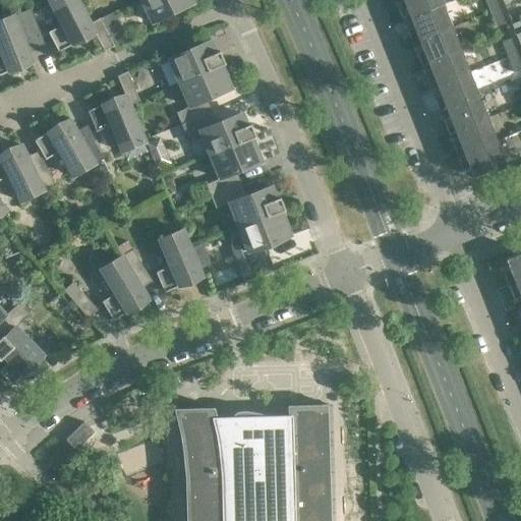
[(95,33),(90,23),(76,0),(49,0),(62,24),(48,32),(58,52),(95,33)]
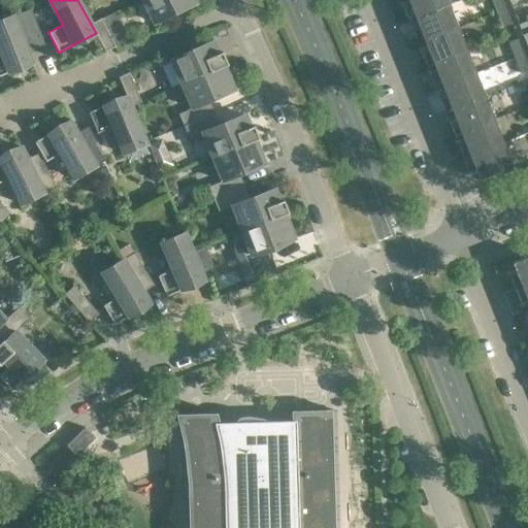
[(143,0),(155,23),(196,3),(193,0),(143,0)]
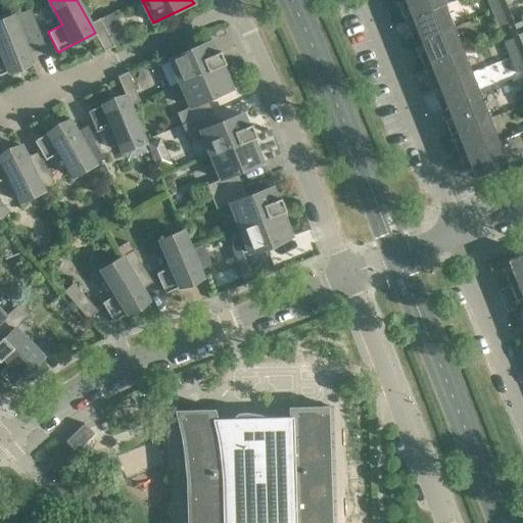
[(444,4),(442,0),(403,0),(406,3),(398,6),(405,20),(412,18),(412,17),(444,4)]
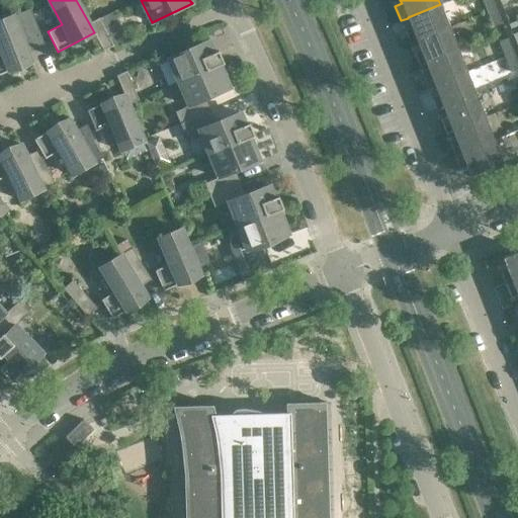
[(496,8),(493,0),(482,0),(487,12),(496,8)]
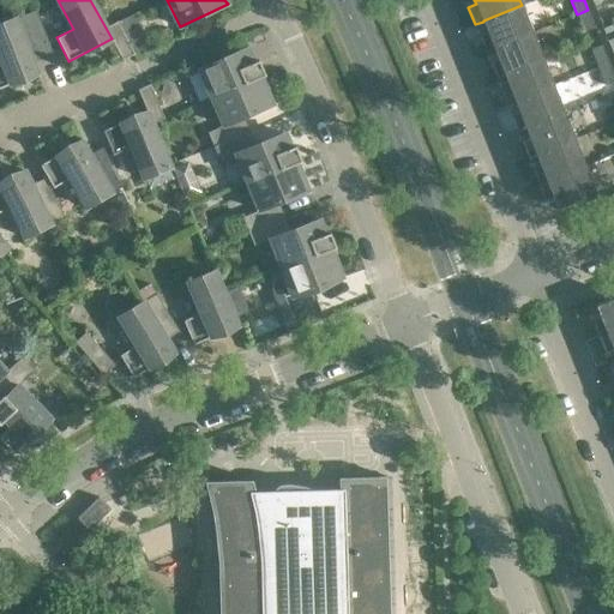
[(533,31),(522,5),(483,20),(483,22),(487,30),(479,34),(486,52),(494,48),(493,47),(533,31)]
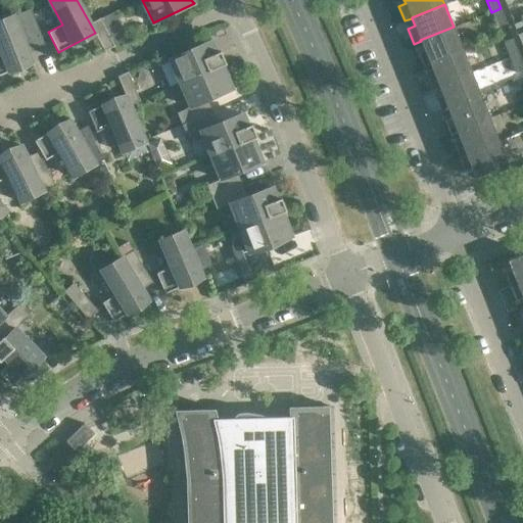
[(13,15),(27,50),(44,43),(31,8),(13,15)]
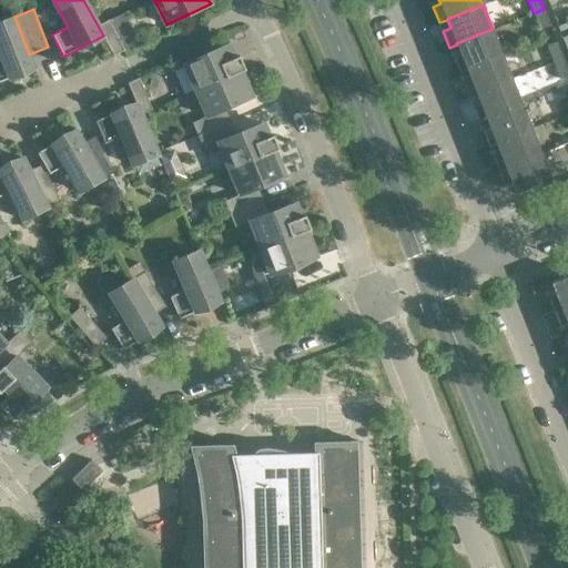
[(550,26),(544,9),(534,13),(540,30),(550,26)]
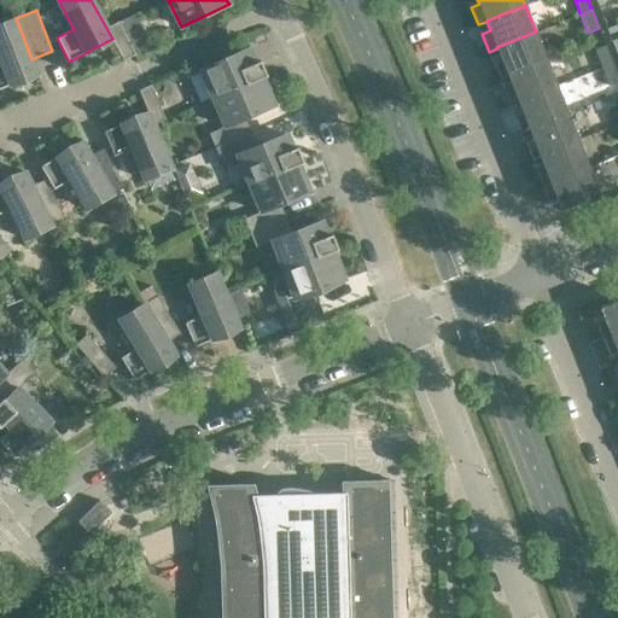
[(0,88),(38,75),(31,59),(16,18),(0,23),(0,57),(1,60),(0,60),(0,88)]
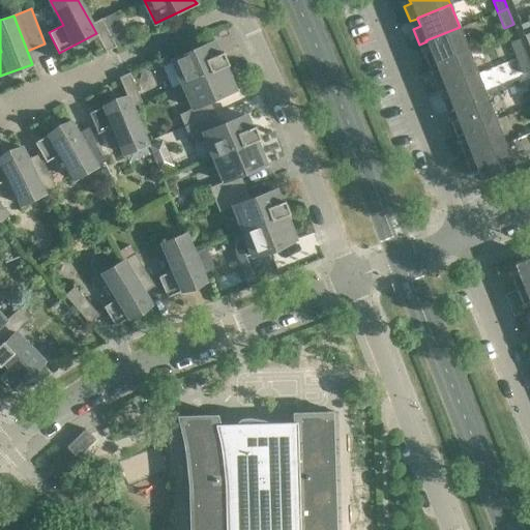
[(116,47),(101,19),(91,24),(96,33),(106,52),(116,47)]
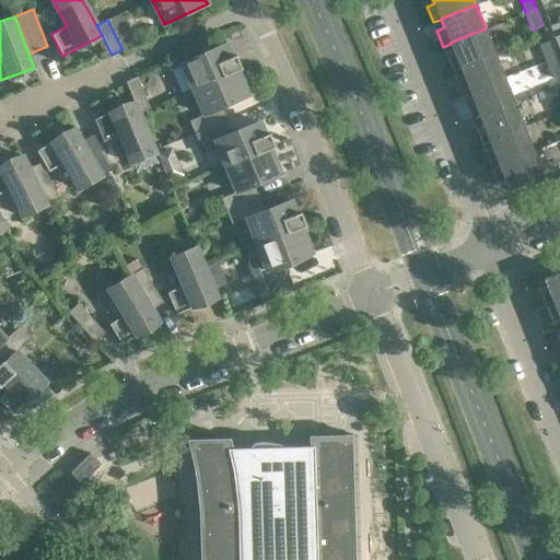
[(496,54),(486,28),(450,43),(451,44),(454,53),(446,55),(453,71),(459,68),(496,54)]
